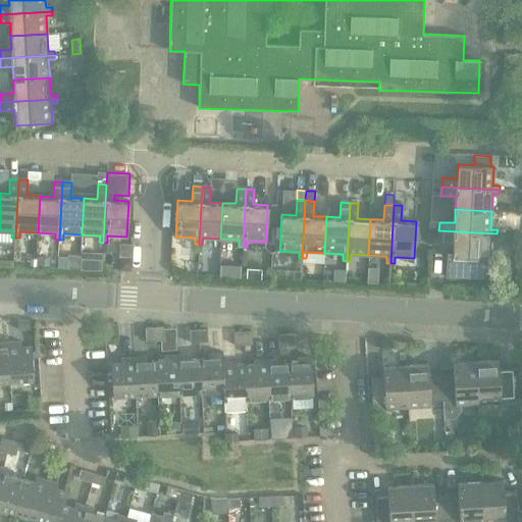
[(497,233),(438,230),(438,240),(454,240),(453,253),(448,253),(446,277),(485,279),(486,256),(489,256),(490,238),(497,238),(497,233)]
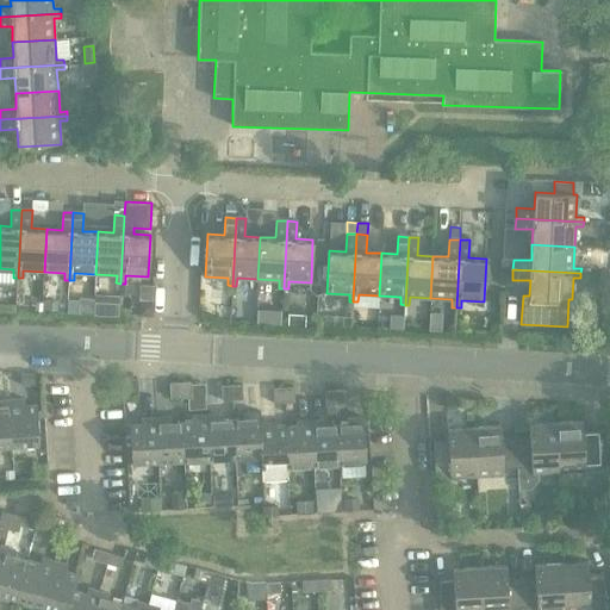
[(94,312),(94,313),(118,315),(118,313),(119,296),(95,294),(94,312)]
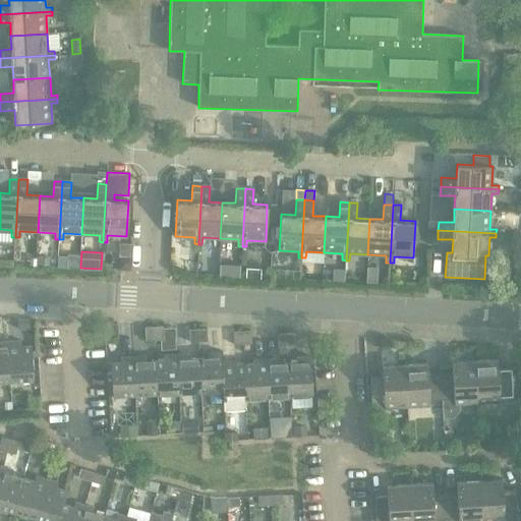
[(67,254),(67,266),(79,267),(79,254),(67,254)]
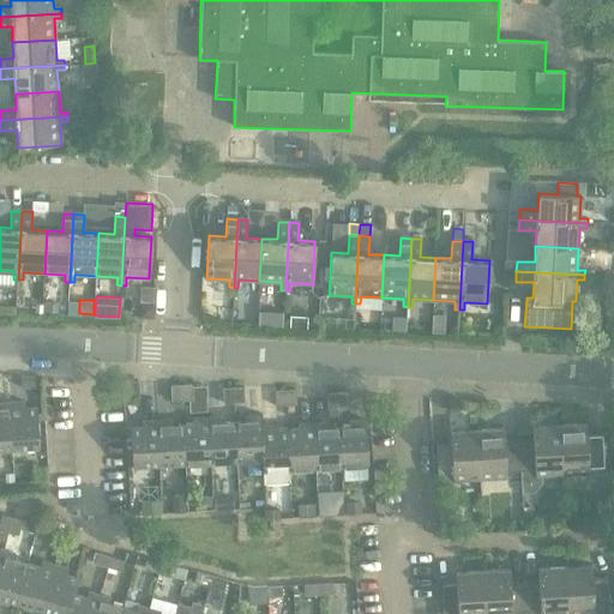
[(140,308),(140,317),(154,318),(155,302),(148,302),(140,308)]
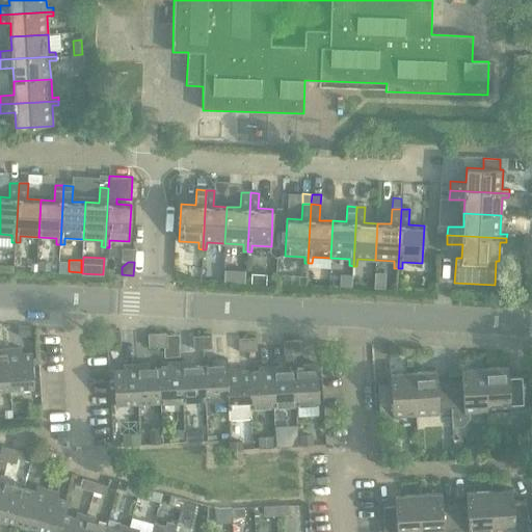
[(224,269),(224,280),(244,281),(245,270),(224,269)]
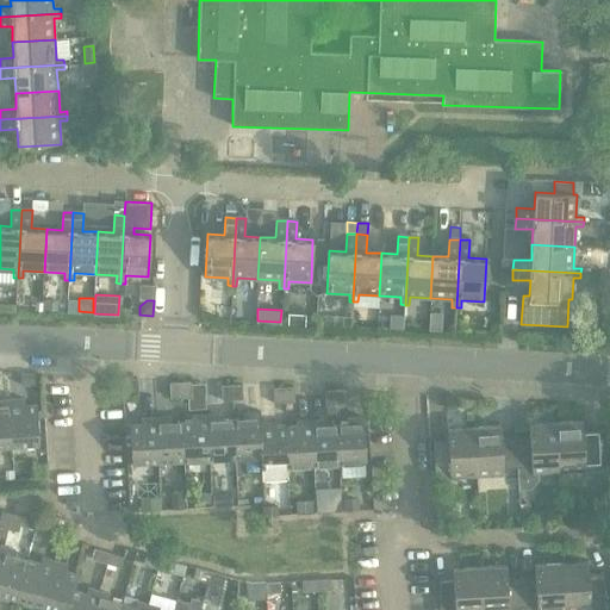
[(35,374),(20,375),(20,386),(36,385),(35,374)]
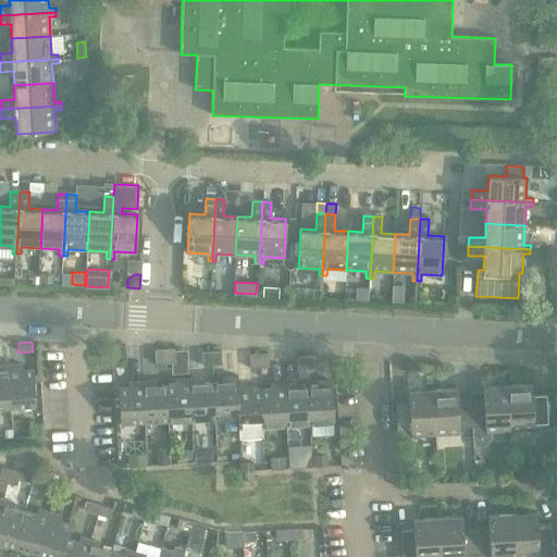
[(125,346),(120,346),(116,346),(116,360),(126,360),(125,346)]
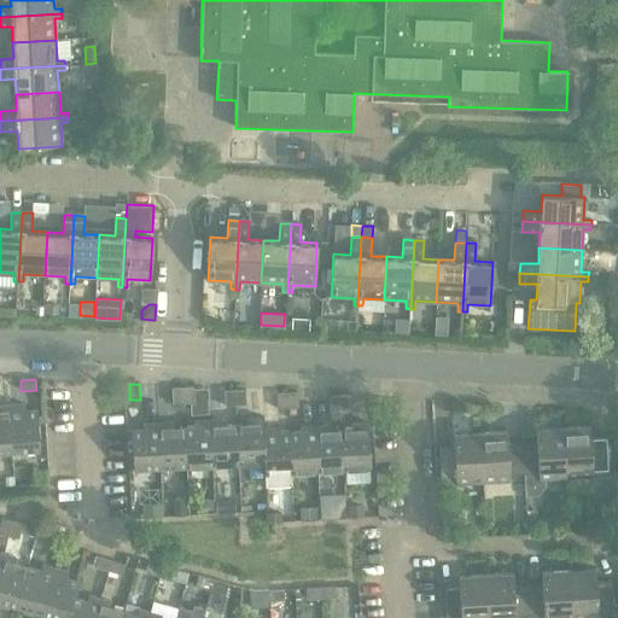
[(184,403),(182,388),(173,388),(173,403),(184,403)]
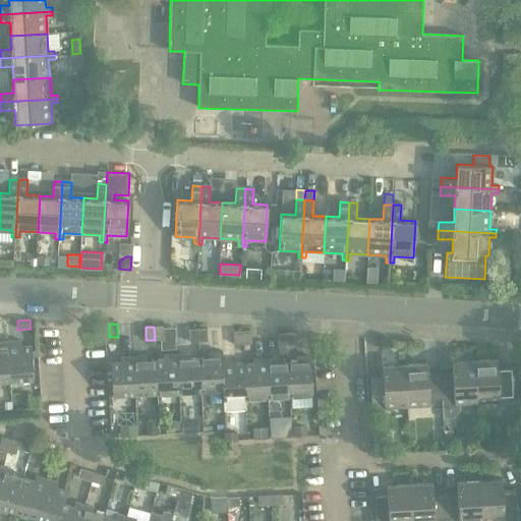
[(163,327),(154,327),(155,340),(164,340),(163,327)]
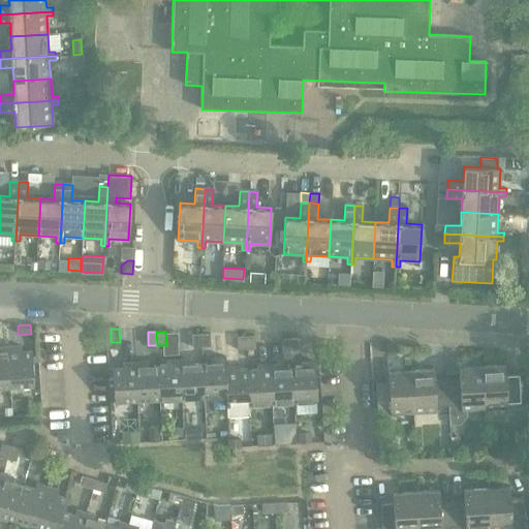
[(203,347),(201,334),(192,335),(193,348),(203,347)]
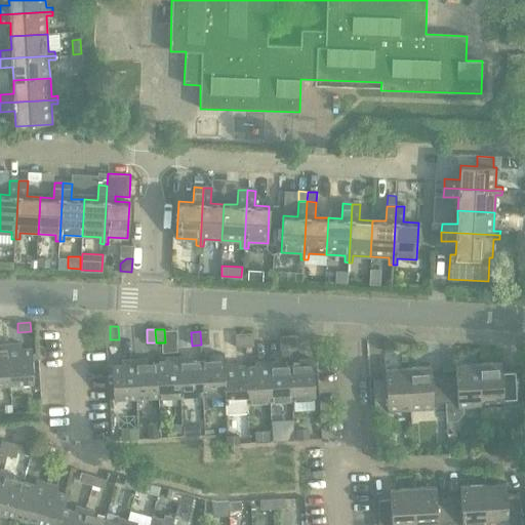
[(208,331),(200,331),(201,345),(209,345),(208,331)]
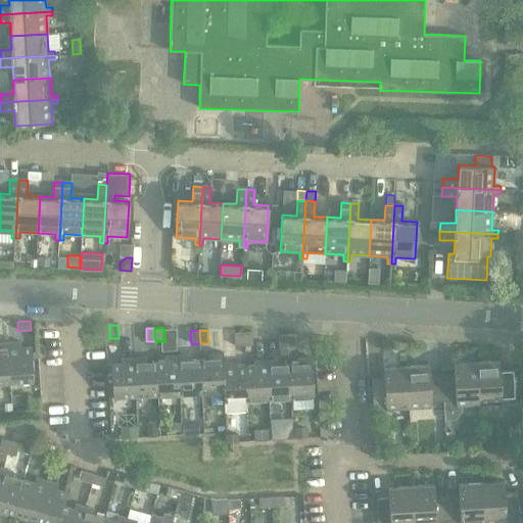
[(252,332),(243,333),(244,346),(253,345),(252,332)]
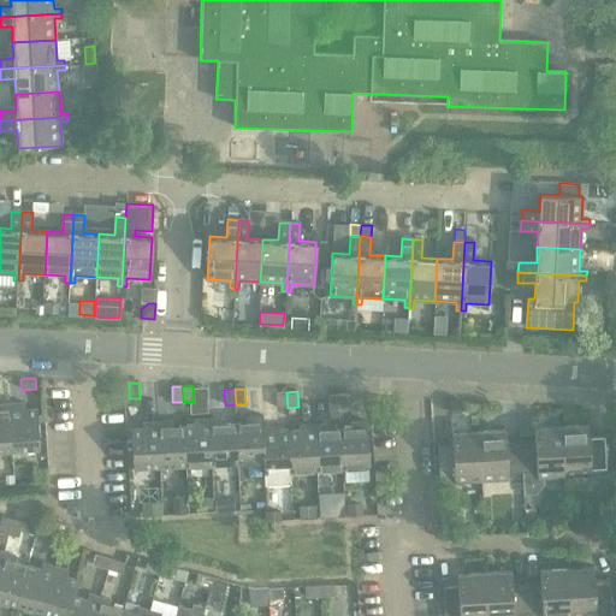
[(288,408),(286,392),(277,392),(278,408),(288,408)]
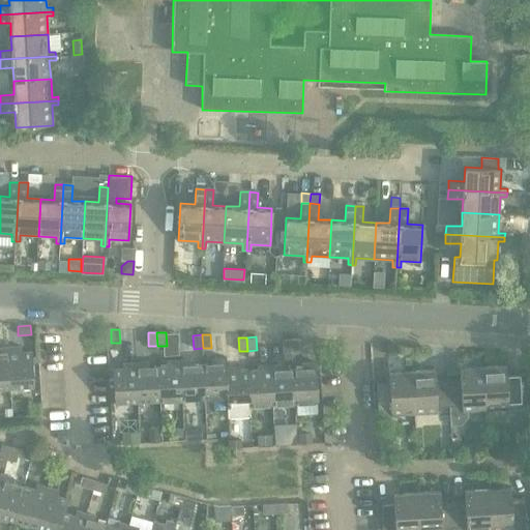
[(292,353),(291,340),(283,341),(284,354),(292,353)]
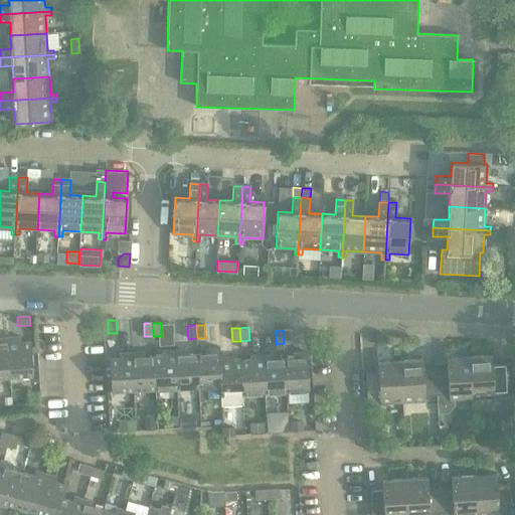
[(292,330),(283,330),(284,343),(293,343),(292,330)]
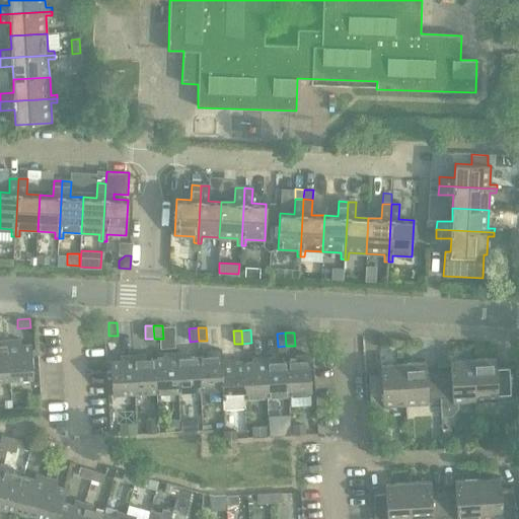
[(21,340),(8,341),(10,378),(33,377),(31,344),(21,345),(21,340)]
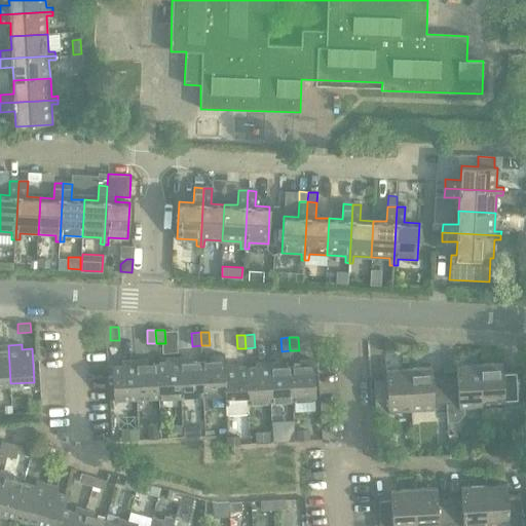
[(0,383),(10,383),(8,345),(0,345),(0,383)]
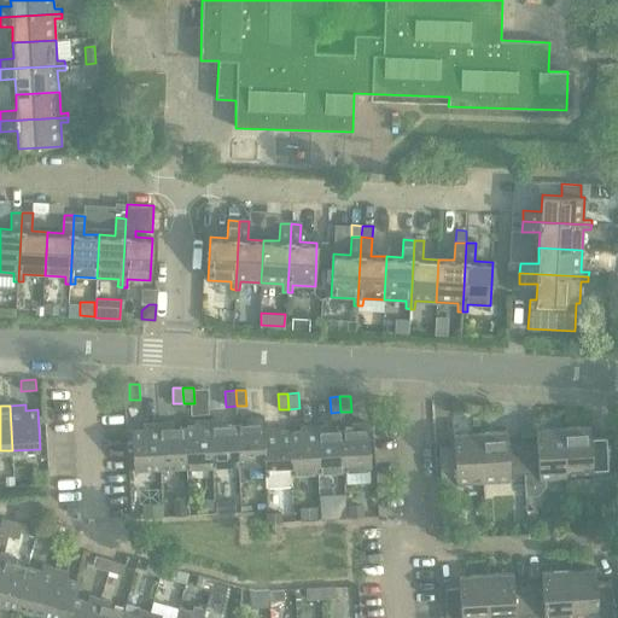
[(248,424),(237,425),(239,464),(264,462),(266,462),(263,429),(264,429),(263,418),(248,419),(248,424)]
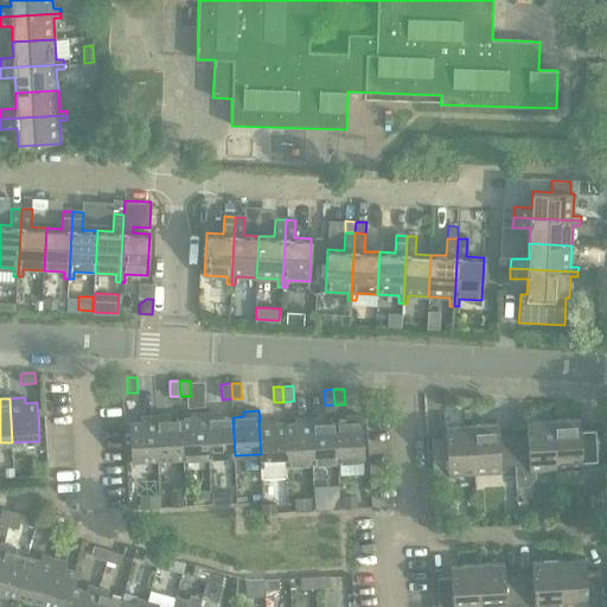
[(192,420),(181,420),(184,459),(209,458),(206,413),(191,414),(192,420)]
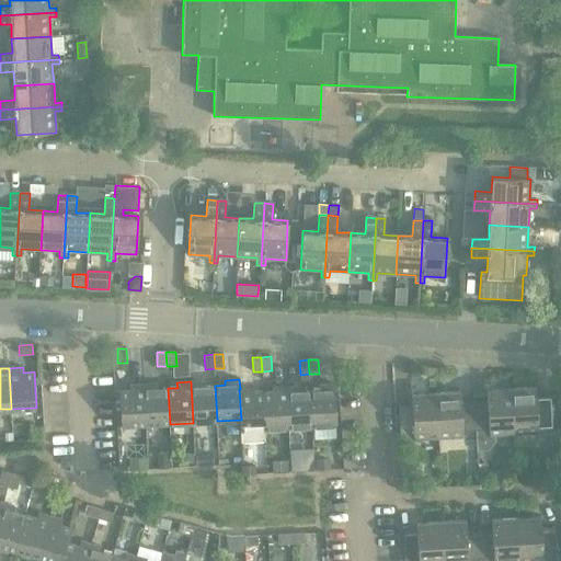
[(205,381),(191,381),(193,423),(217,421),(215,386),(205,386),(205,381)]
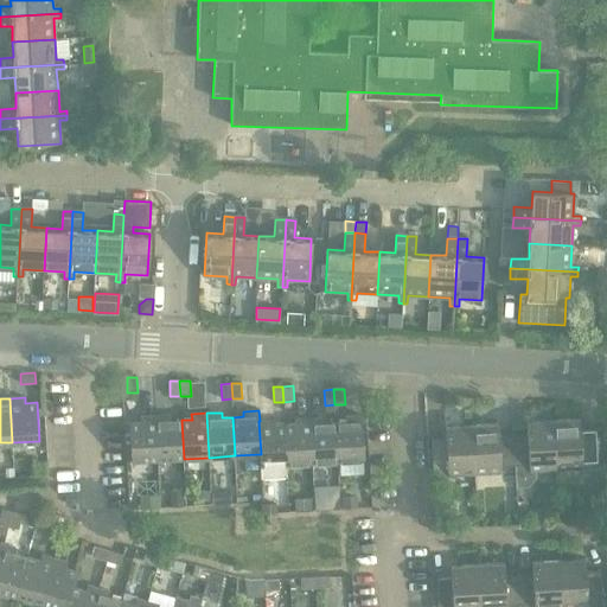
[(171,415),(155,416),(158,460),(184,459),(181,420),(171,421),(171,415)]
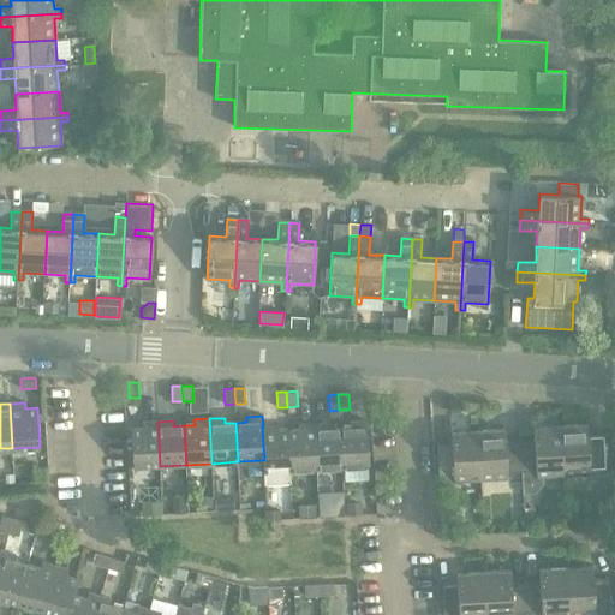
[(160,466),(157,422),(142,422),(143,428),(131,429),(133,467),(160,466)]
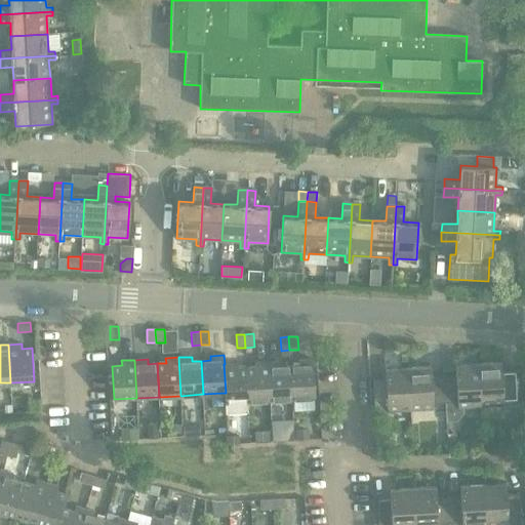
[(299,365),(290,366),(292,399),(316,398),(313,360),(299,360),(299,365)]
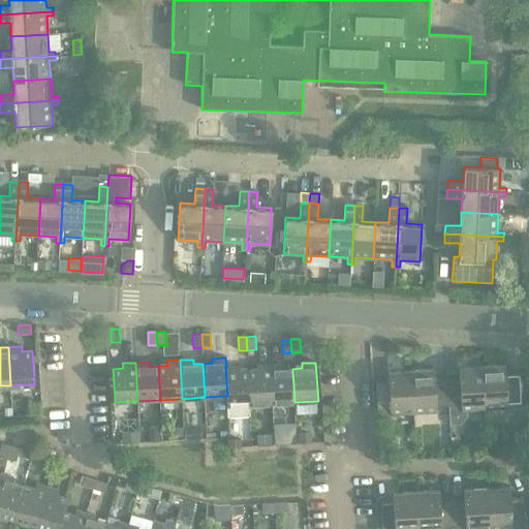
[(283,364),(270,365),(273,403),(294,402),(292,369),(284,369),(283,364)]
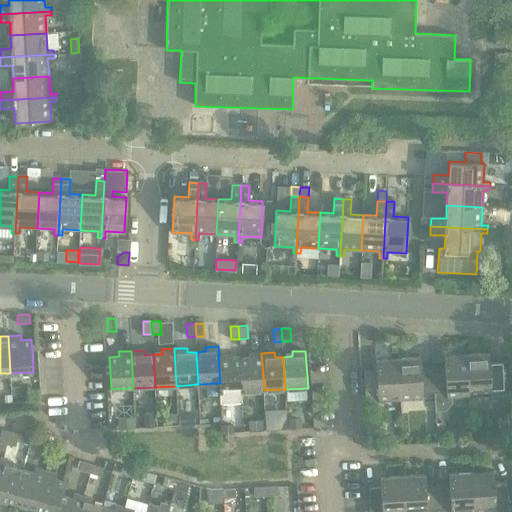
[(249,359),(240,359),(242,392),(264,390),(261,353),(249,354),(249,359)]
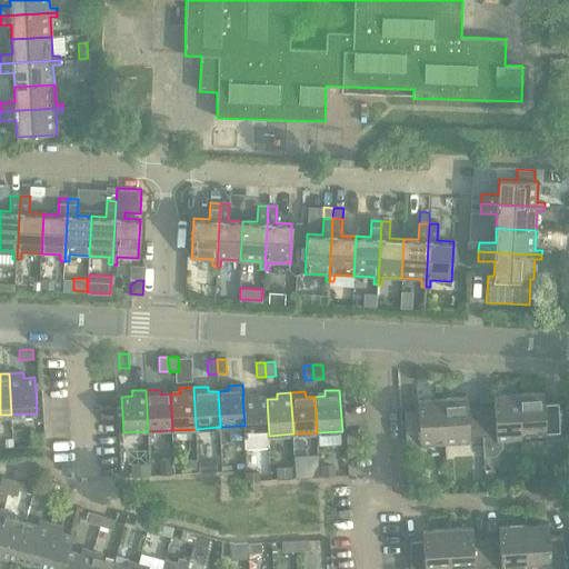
[(543,393),(519,395),(521,440),(547,439),(547,433),(560,432),(558,403),(545,403),(543,393)]
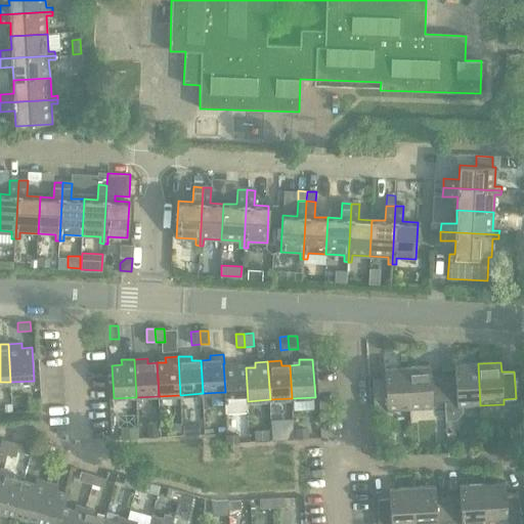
[(236,363),(224,363),(223,363),(225,392),(224,392),(225,413),(248,411),(248,401),(246,367),(236,368),(236,363)]
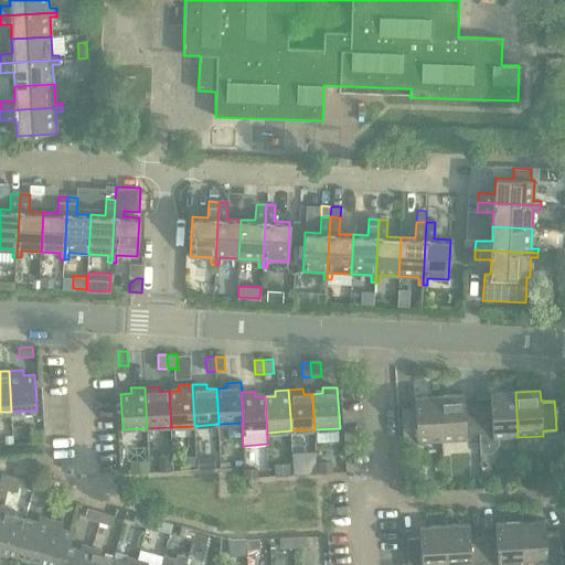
[(491,404),(478,405),(480,434),(493,433),(493,438),(518,437),(515,392),(491,393),(491,404)]
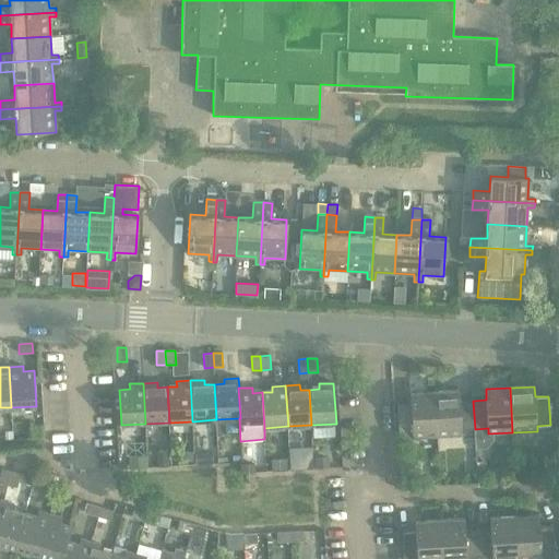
[(460,391),(435,392),(438,437),(462,436),(462,429),(475,429),(473,401),(460,401),(460,391)]
